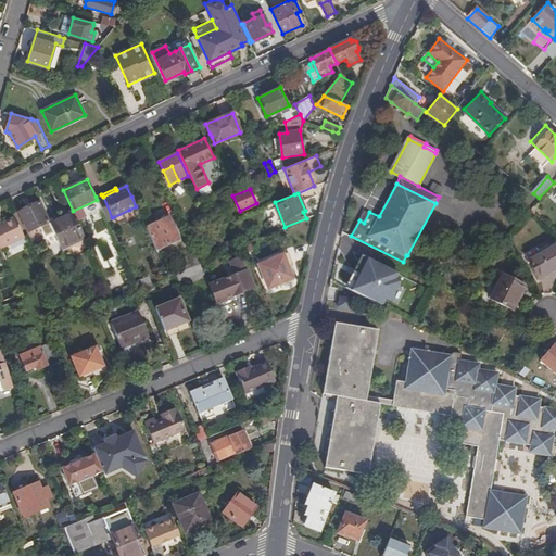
[(96,197),(97,200),(106,219),(112,217),(103,197),(101,194),(96,197)]
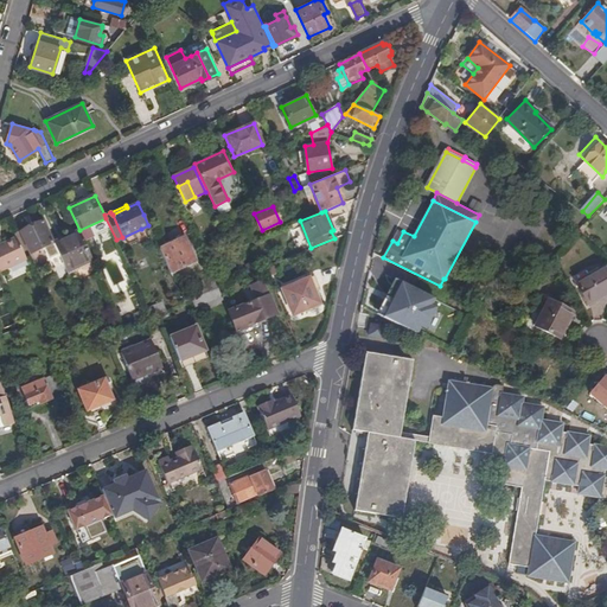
[(31,254),(53,243),(43,222),(20,232),(31,254)]
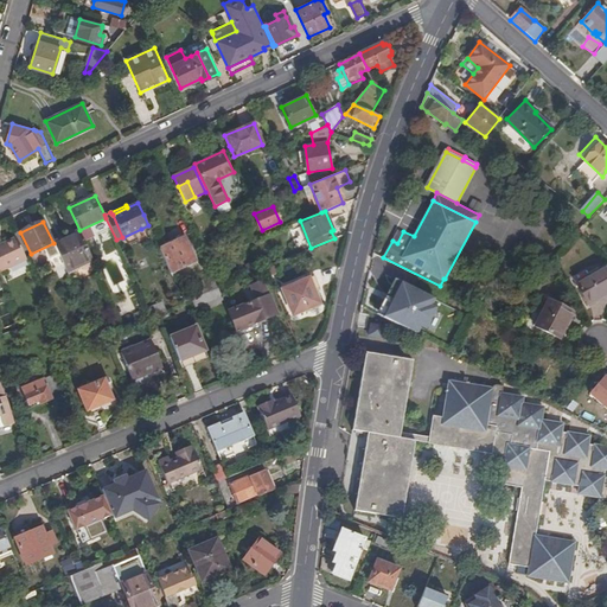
[(144,236),(141,229),(123,237),(127,242),(129,243),(144,236)]
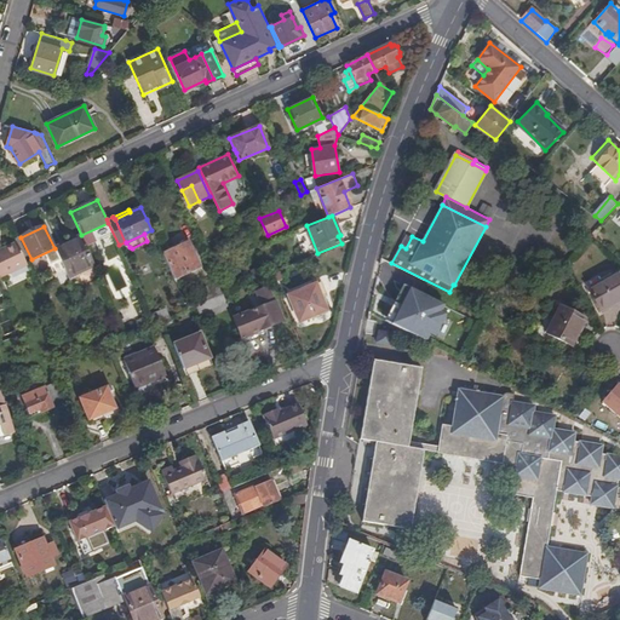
[(406,248),(412,236),(407,234),(401,246),(406,248)]
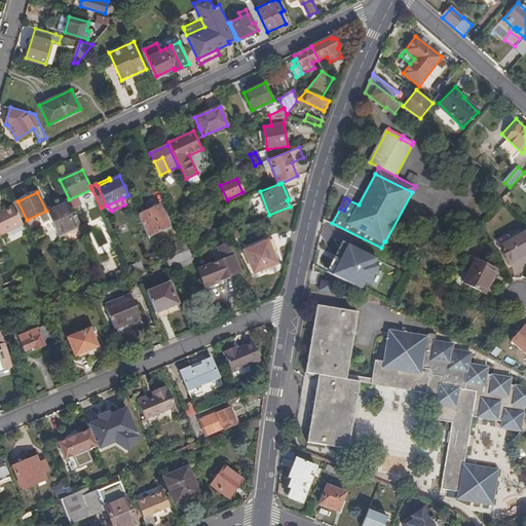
[(69,200),(46,211),(59,236),(81,225),(69,200)]
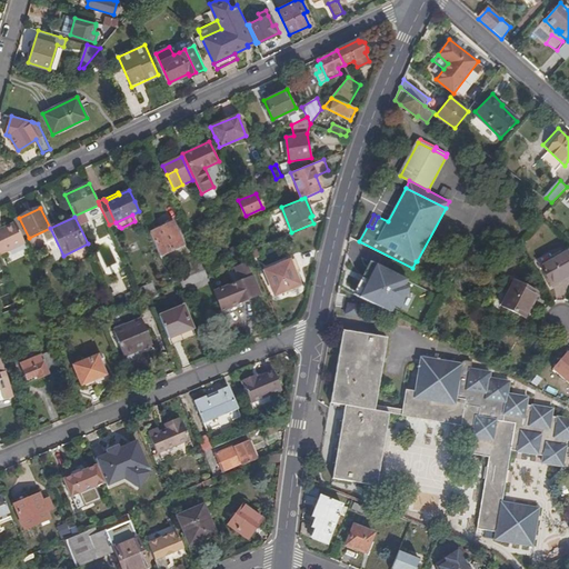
[(161,256),(160,256),(162,259),(165,258),(163,255),(183,245),(173,222),(161,228),(158,229),(150,232),(161,256)]
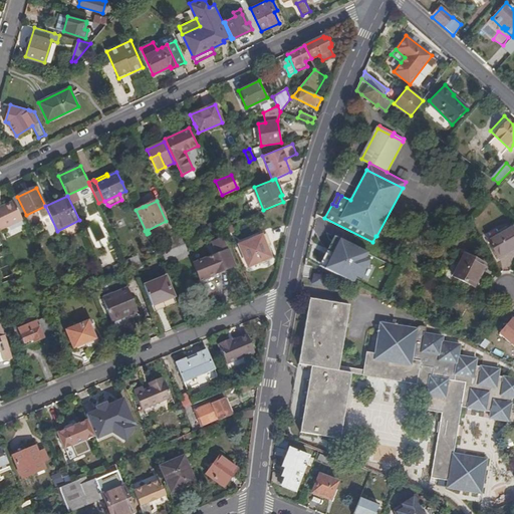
[(0,209),(0,230),(23,219),(14,202),(0,209)]
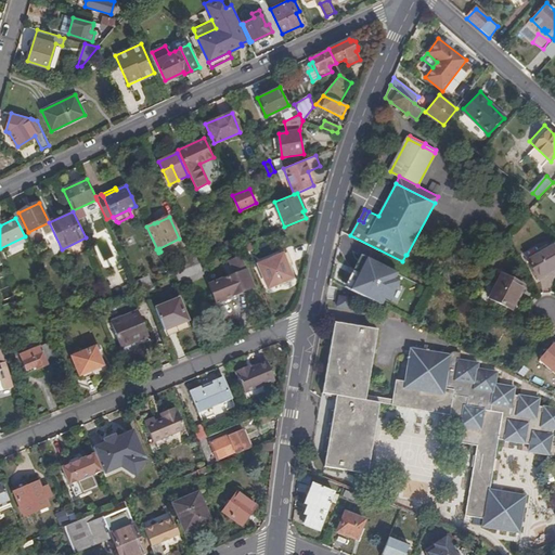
[(539,278),(554,268),(554,243),(528,259),(539,278)]
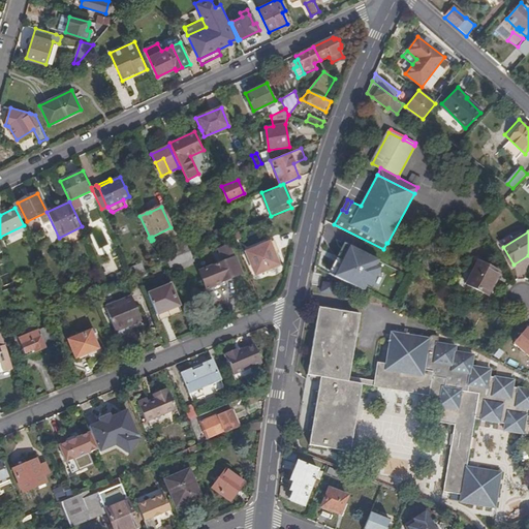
[(161,263),(167,260),(169,259),(190,251),(184,238),(177,241),(180,247),(158,256),(161,263)]
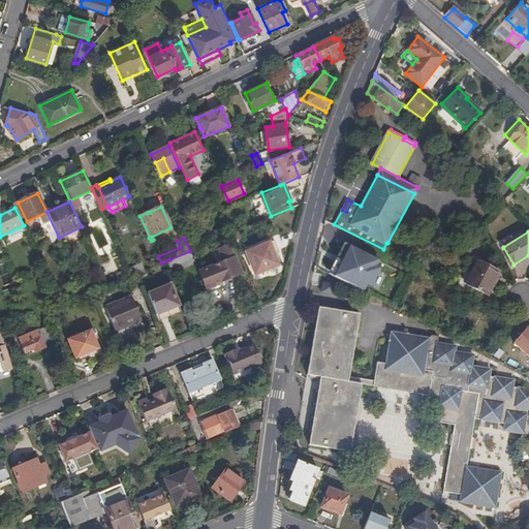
[(270,243),(247,252),(256,274),(267,270),(268,272),(280,267),(270,243)]
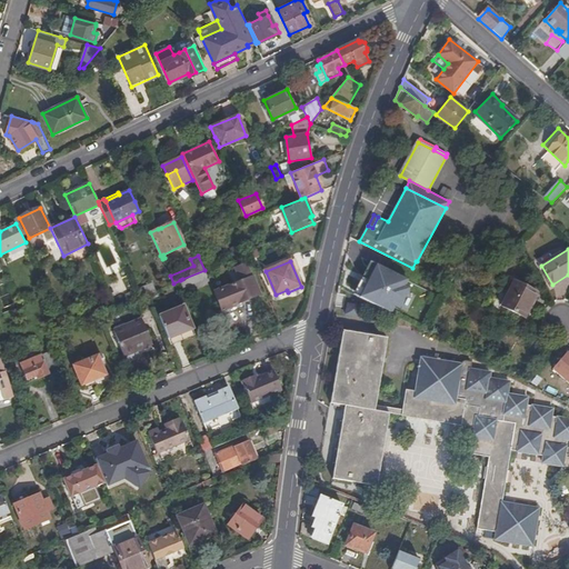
[(353,293),(360,297),(367,283),(370,286),(380,266),(370,261),(353,293)]
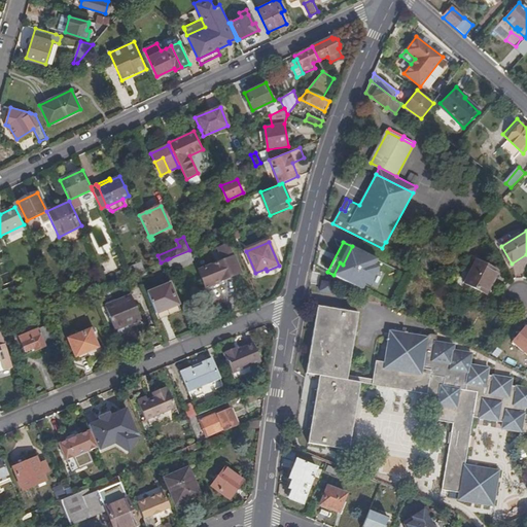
[(199,271),(206,287),(223,280),(241,273),(234,256),(229,244),(218,248),(219,250),(223,261),(217,264),(199,271)]
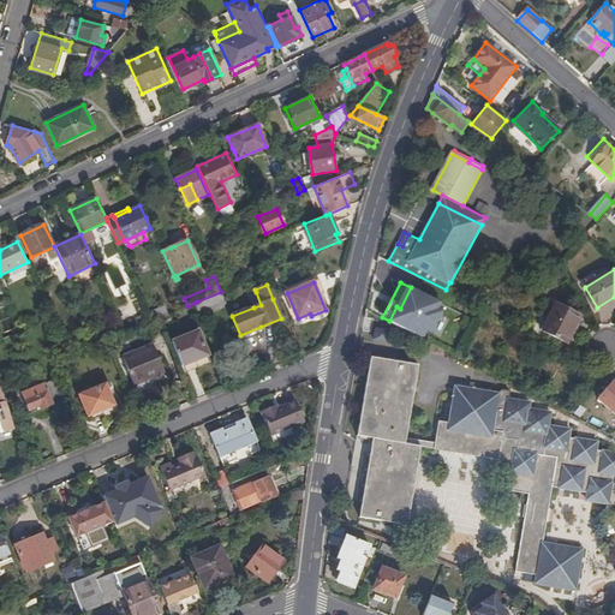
[(440,302),(411,287),(400,309),(396,306),(389,321),(422,338),(425,332),(431,334),(442,311),(437,309),(440,302)]
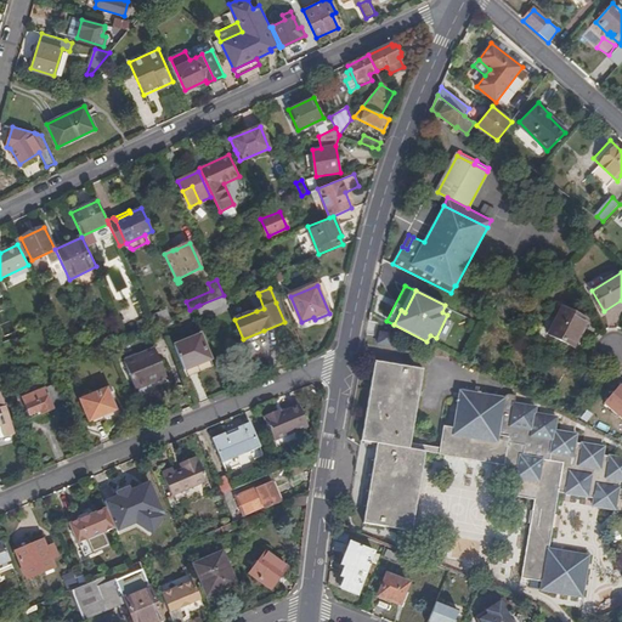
[(199,305),(204,317),(228,307),(224,295),(199,305)]
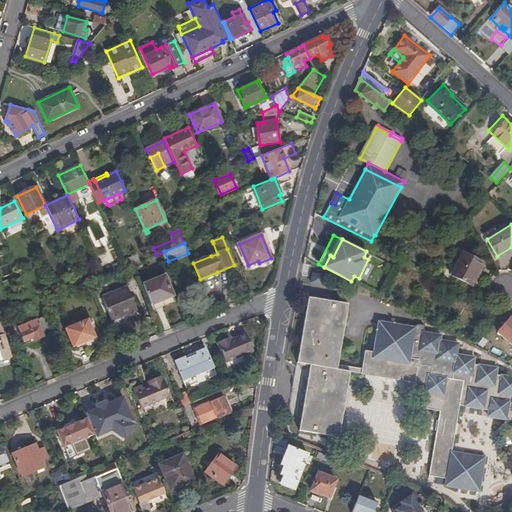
[(207,245),(211,256),(217,254),(213,243),(207,245)]
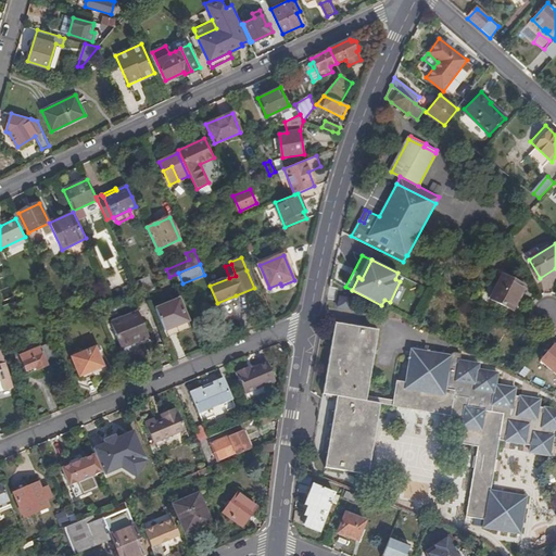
[(494,300),(516,311),(528,287),(507,276),(494,300)]
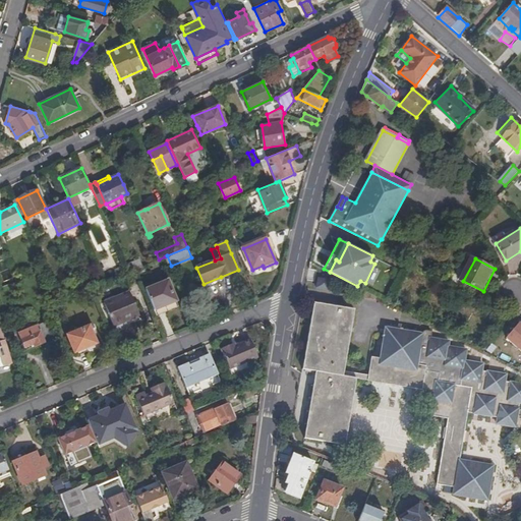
[(139,259),(127,265),(130,271),(131,271),(133,270),(135,269),(136,269),(142,266),(139,259)]
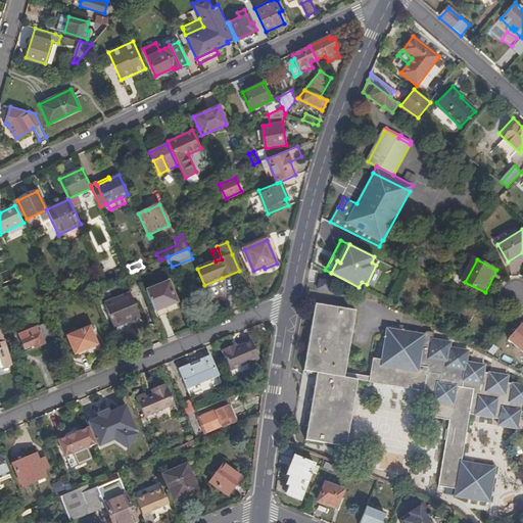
[(131,272),(128,266),(116,271),(120,277),(131,272)]
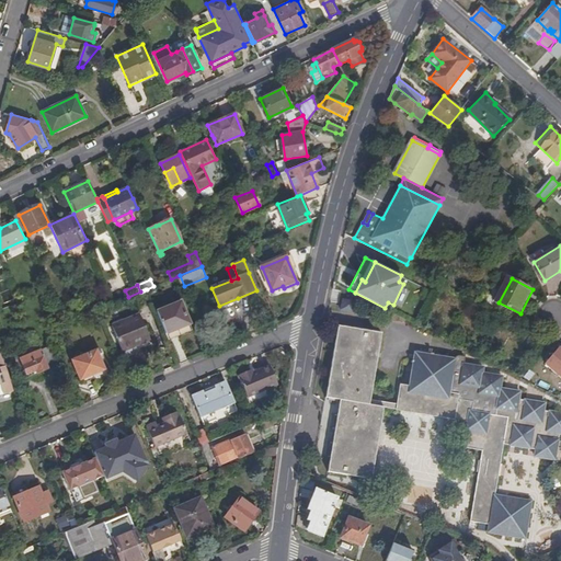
[(238,298),(219,306),(221,312),(241,305),(238,298)]
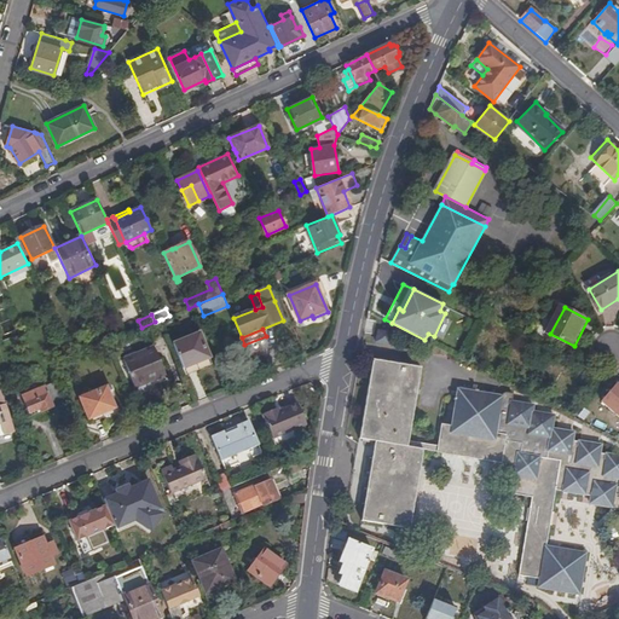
[(374,341),(389,345),(392,331),(376,329),(374,341)]
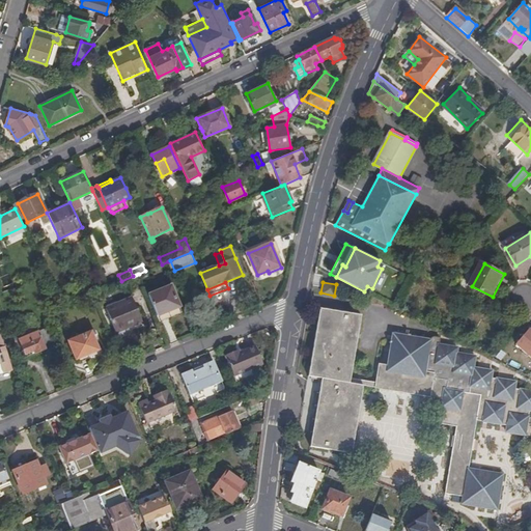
[(158,316),(179,307),(171,286),(148,296),(158,316)]
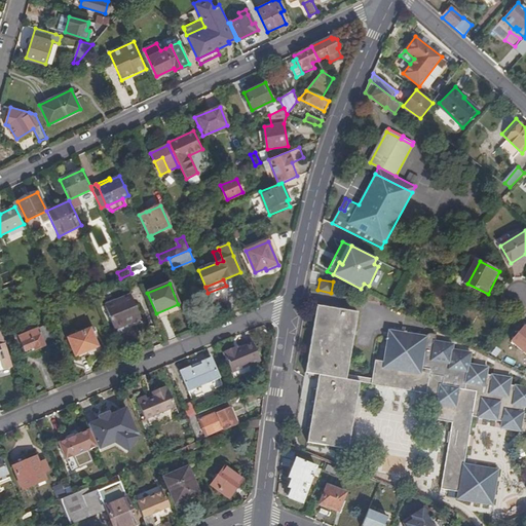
[(105,306),(115,330),(127,325),(126,321),(140,315),(130,296),(105,306)]
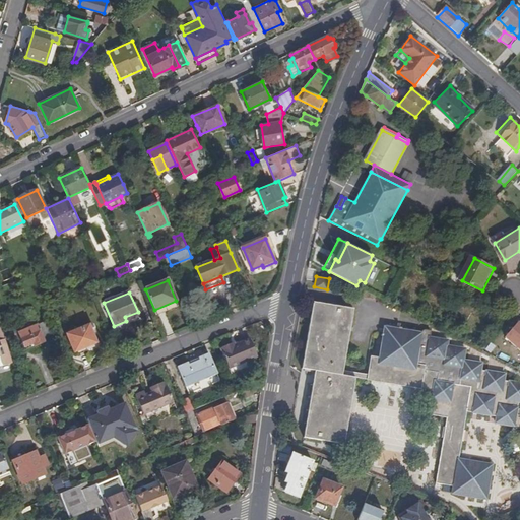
[(154,310),(156,315),(178,306),(176,301),(154,310)]
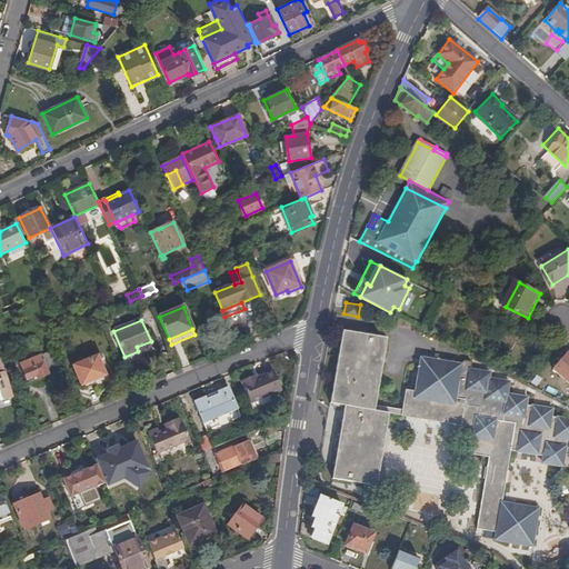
[(342,330),(330,398),(329,402),(343,406),(331,478),(376,486),(387,420),(388,412),(471,427),(467,452),(488,456),(487,460),(476,528),(493,531),(492,540),(532,546),(539,508),(501,502),(506,468),(509,449),(515,449),(515,451),(541,456),(540,463),(561,467),(567,440),(568,440),(568,417),(551,415),(552,408),(526,403),(528,396),(507,392),(510,380),(489,377),(490,370),(470,367),(471,360),(465,359),(462,360),(461,361),(460,365),(420,358),(415,391),(405,390),(401,409),(375,405),(386,337),(342,330)]
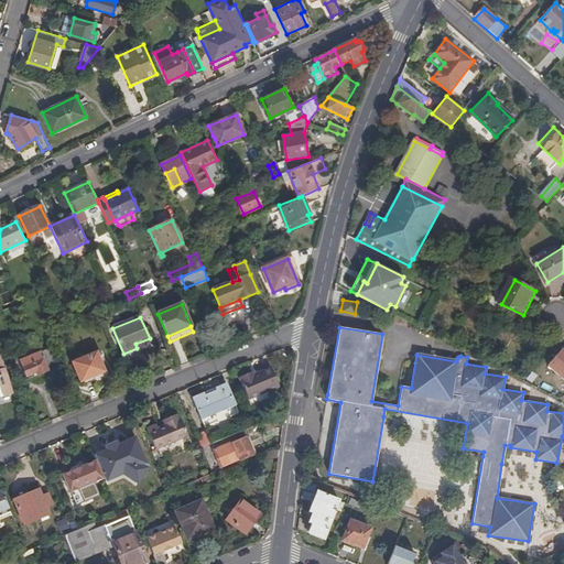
[(137,348),(151,343),(150,338),(136,344),(137,348)]
